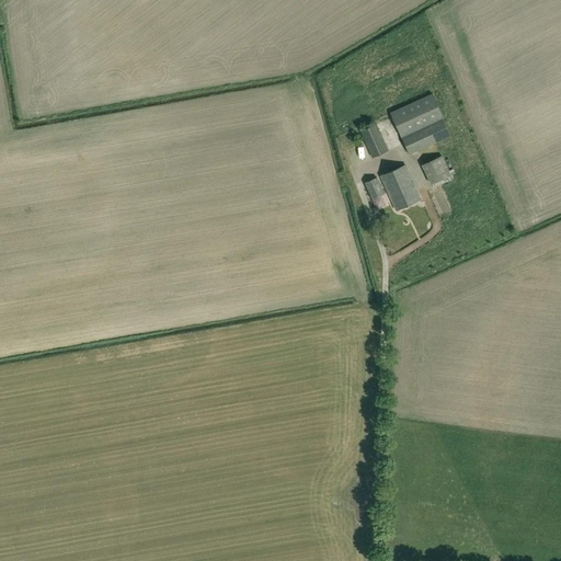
[(444,118),(433,93),(390,113),(410,155),(450,136),(443,118),(444,118)]
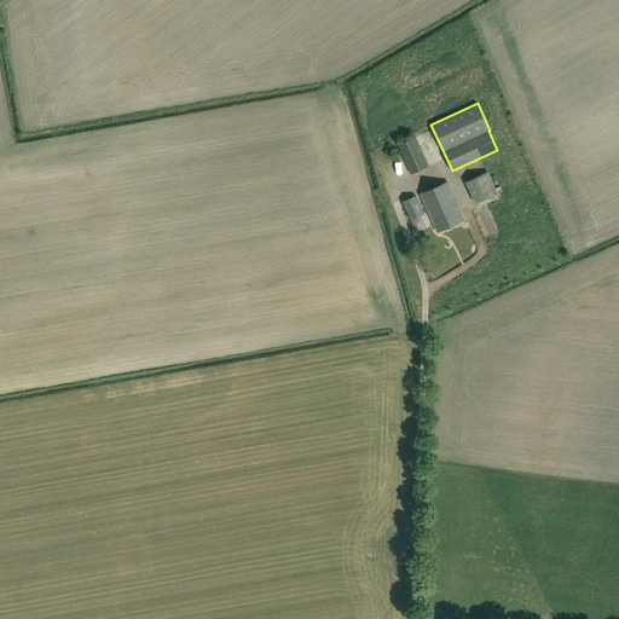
[(411,174),(428,166),(415,137),(398,145),(411,174)]
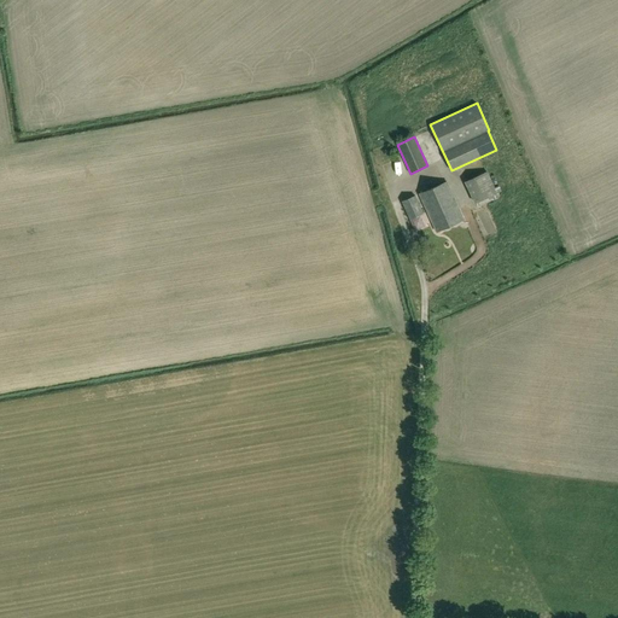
[(474,204),(497,193),(488,172),(465,182),(474,204)]
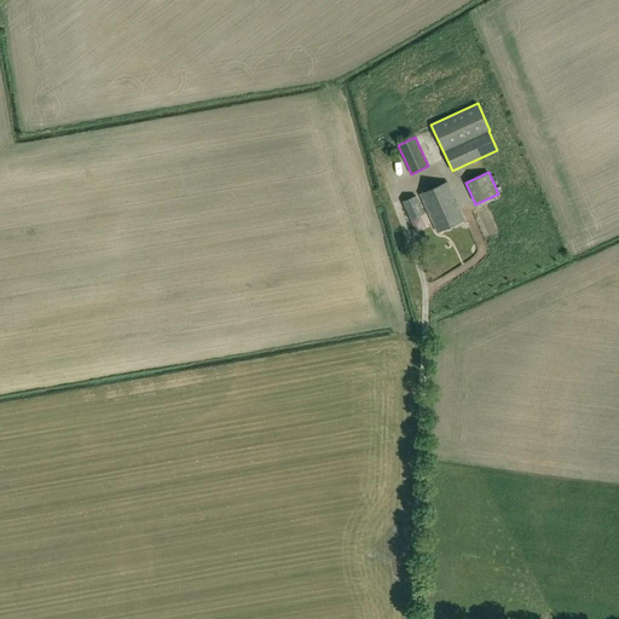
[(438,231),(464,220),(447,183),(421,194),(438,231)]
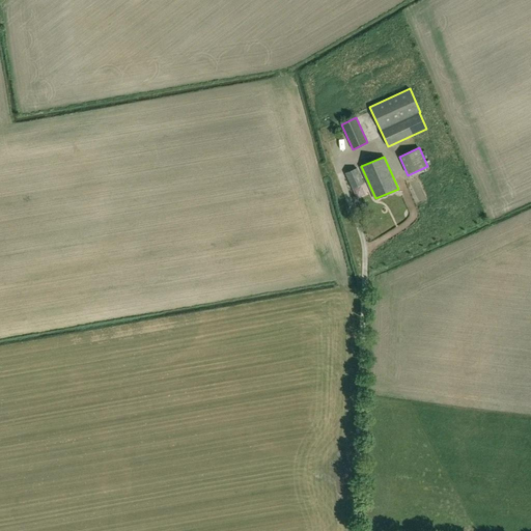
[(353,189),(364,184),(357,168),(345,173),(353,189)]
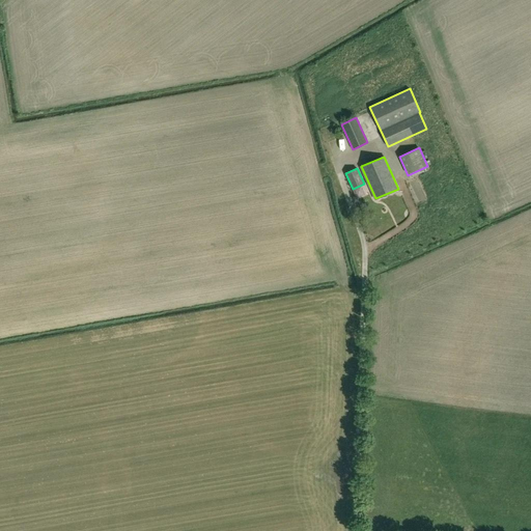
All buildings are outlined.
